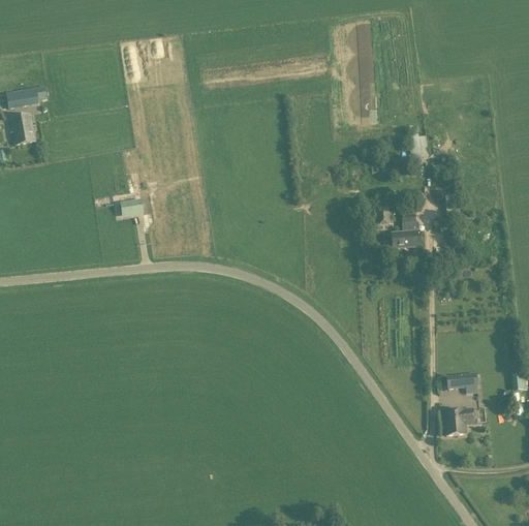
[(38,103),(37,98),(45,97),(44,86),(6,92),(8,107),(38,103)]
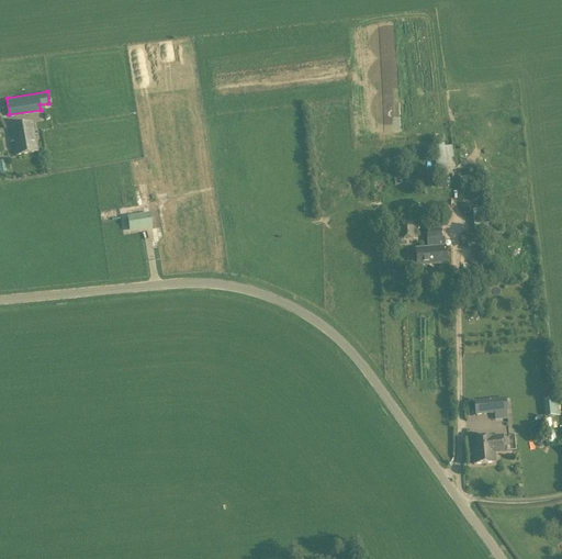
[(32,121),(11,124),(15,153),(37,148),(32,121)]
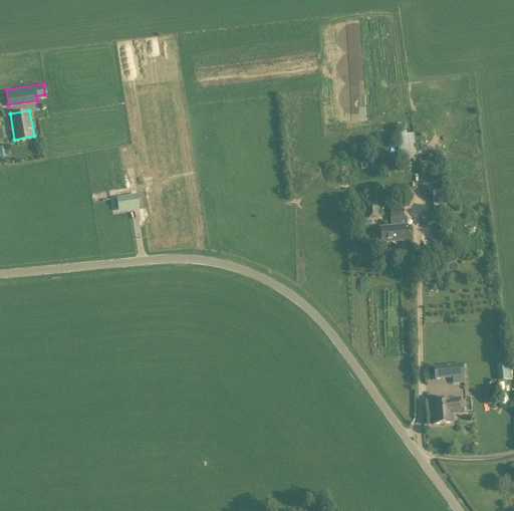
[(380,189),(359,191),(360,211),(362,211),(363,219),(381,218),(381,209),(382,209),(380,189)]
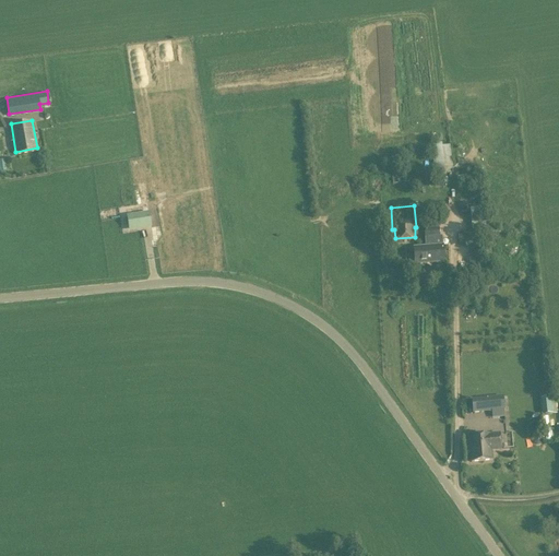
[(129,228),(152,225),(150,209),(127,213),(129,228)]
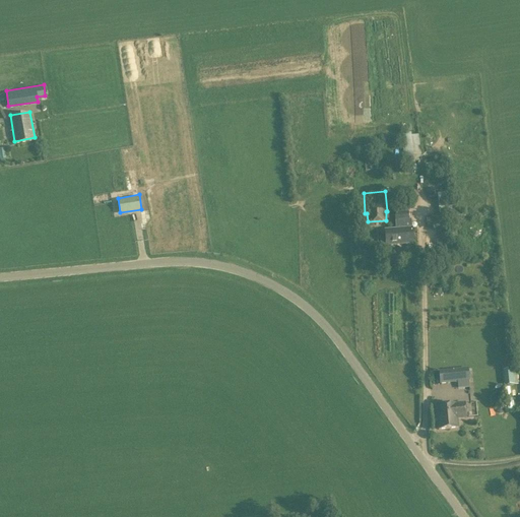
[(411,225),(404,227),(404,218),(408,218),(408,209),(394,211),(395,228),(384,229),(385,235),(380,236),(380,244),(413,241),(411,225)]
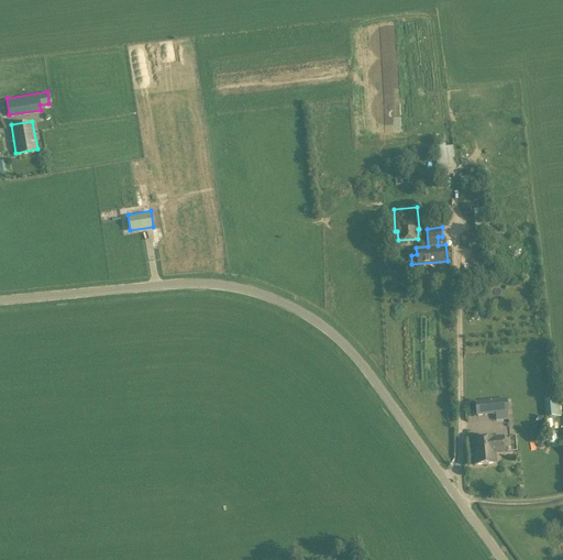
[(481,245),(472,246),(472,263),(482,262),(481,245)]
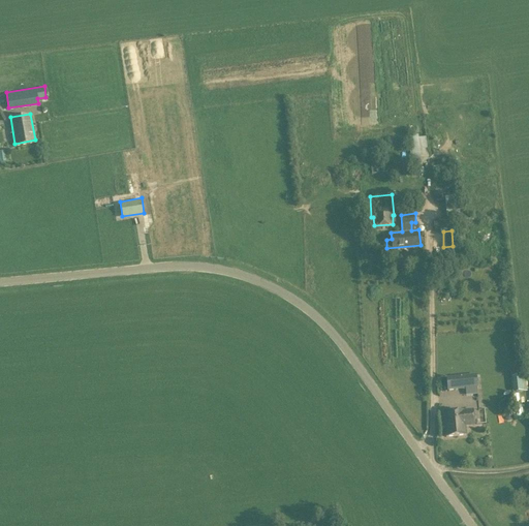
[(447,388),(476,384),(475,372),(446,375),(447,388)]
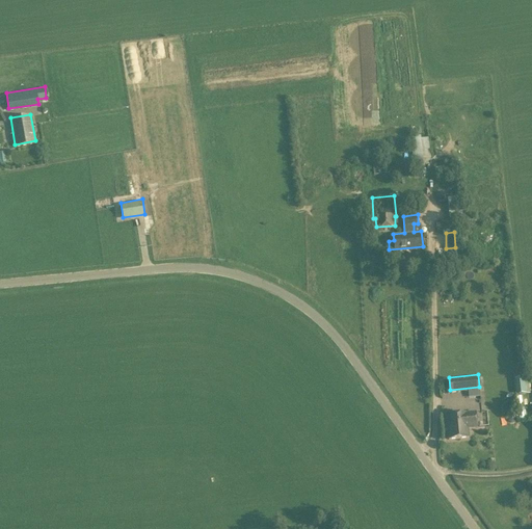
[(514,376),(515,393),(529,392),(528,375),(514,376)]
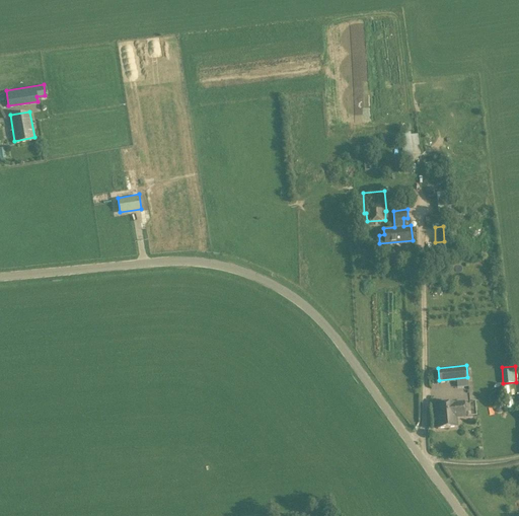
[(476,412),(475,398),(465,399),(465,412),(476,412)]
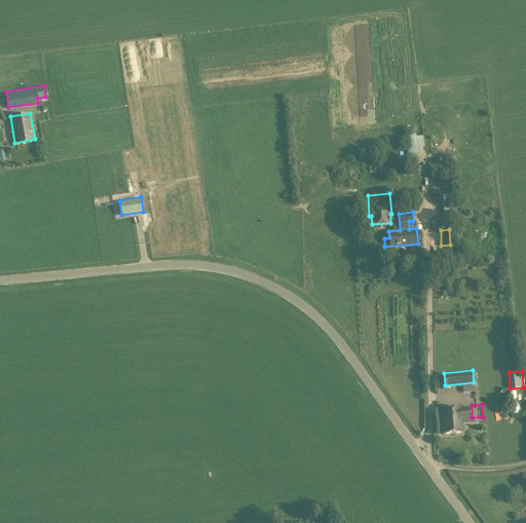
[(461,420),(471,419),(470,406),(460,407),(460,406),(441,408),(443,432),(462,430),(461,420)]
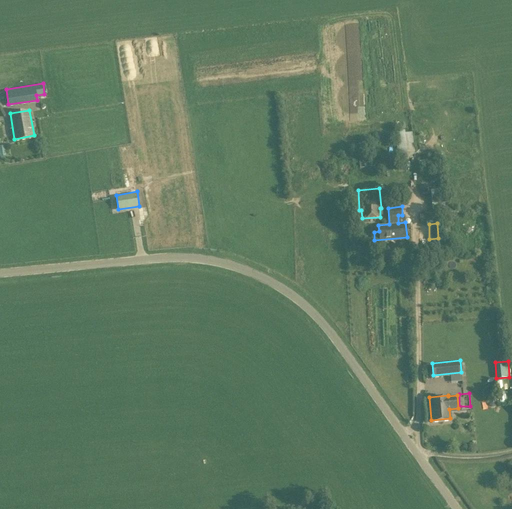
[(490,397),(488,400),(489,403),(491,405),(495,405),(497,402),(496,399),(494,397),(490,397)]
